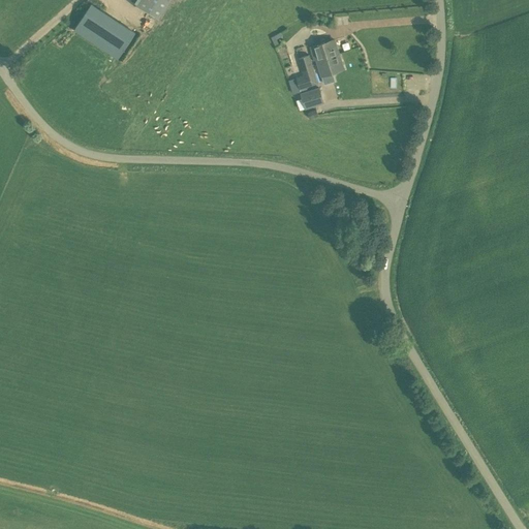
[(130,0),(158,18),(169,0),(130,0)]
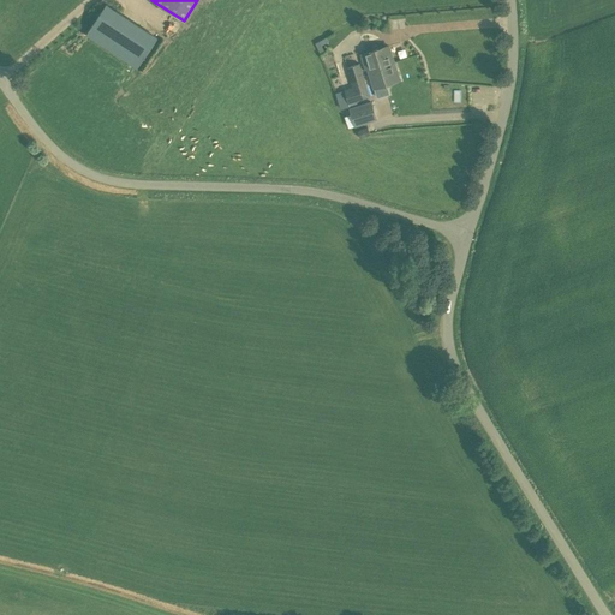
[(137,67),(156,37),(107,4),(87,35),(137,67)]
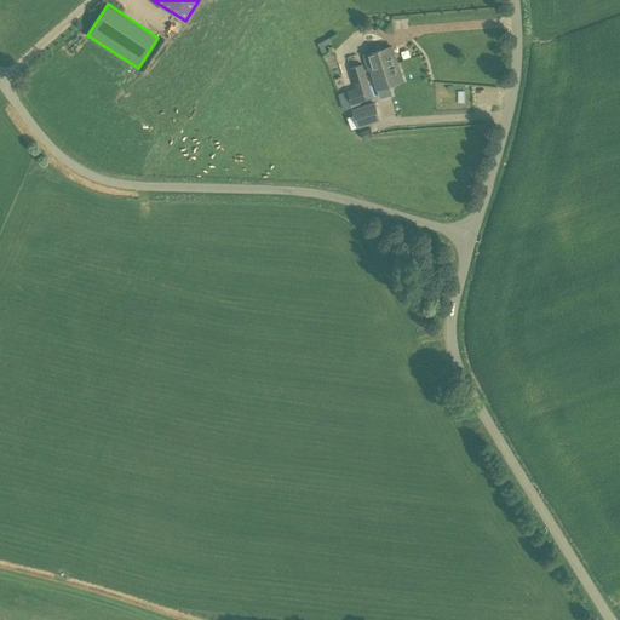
[(389,64),(396,62),(391,46),(363,55),(368,70),(371,69),(372,73),(390,67),(389,64)]
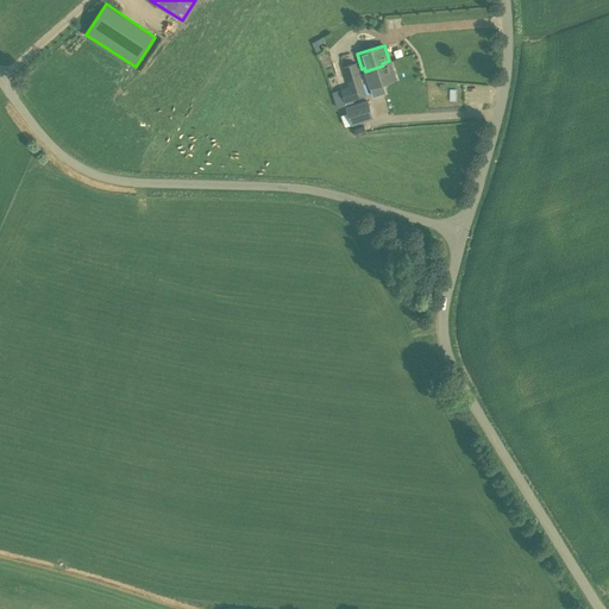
[(383,66),(365,71),(370,87),(395,79),(389,61),(382,63),(383,66)]
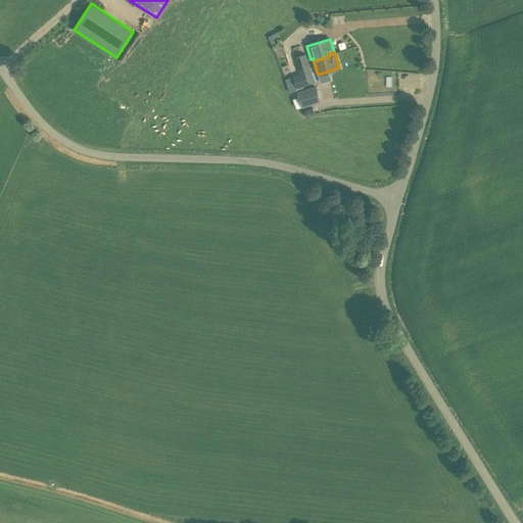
[(296,90),(303,88),(302,86),(315,82),(305,54),(294,57),(299,74),(292,76),(296,90)]
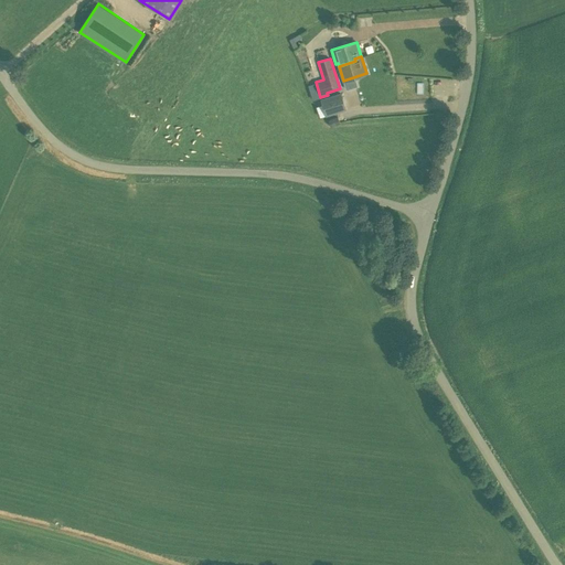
[(324,116),(345,109),(341,93),(319,99),(324,116)]
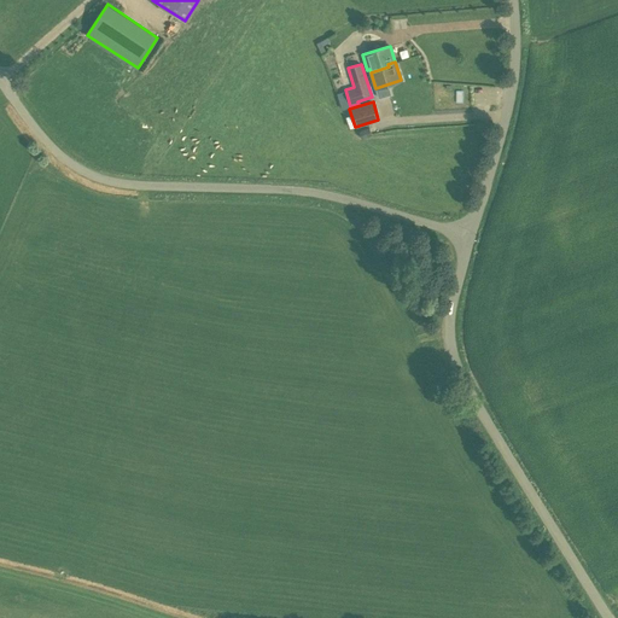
[(362,138),(372,134),(369,127),(360,130),(362,138)]
